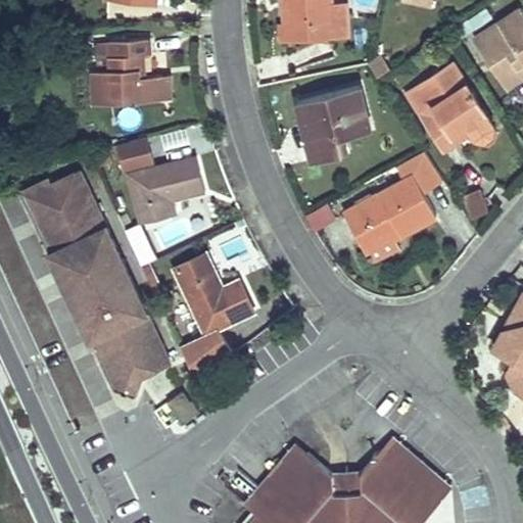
[(286,0),(286,1),(290,1),(292,22),(287,22),(289,40),(335,36),(333,3),(332,0),(286,0)]
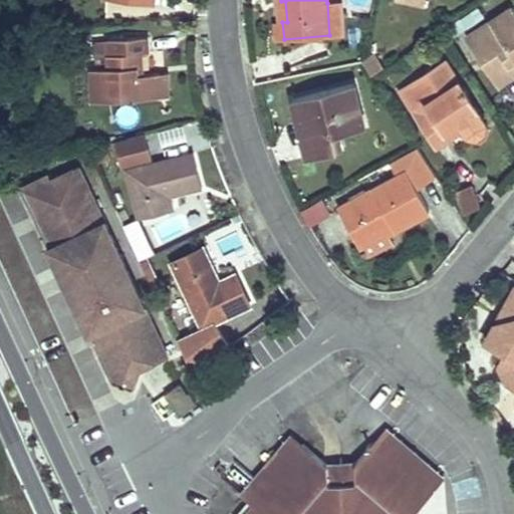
[(343,2),(327,3),(329,35),(345,33),(343,2)]
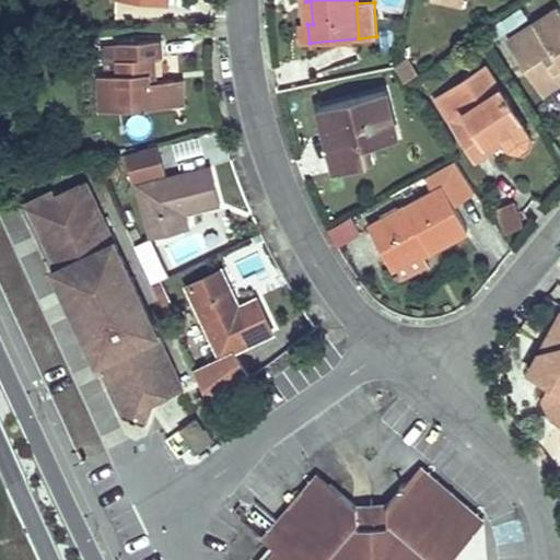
[(559,7),(509,39),(531,73),(548,61),(553,69),(559,65),(559,7)]
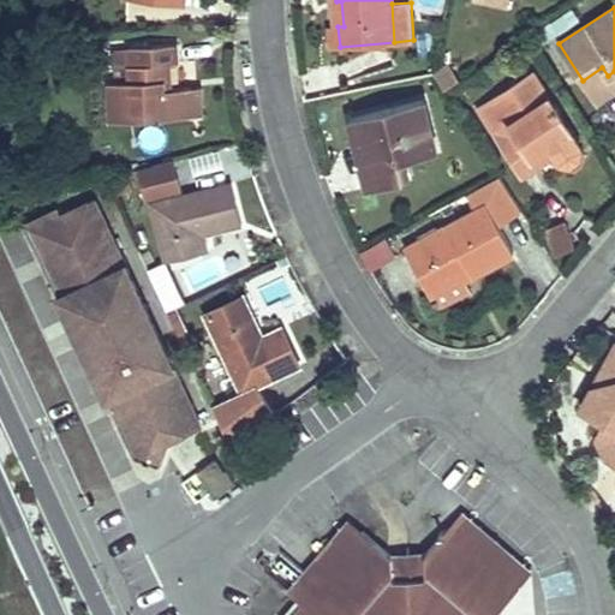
[(127,47),(111,48),(112,63),(129,61),(129,79),(109,81),(111,118),(137,117),(136,109),(149,108),(150,117),(192,114),(191,87),(162,88),(161,81),(169,79),(169,63),(177,63),(175,43),(127,45),(127,47)]
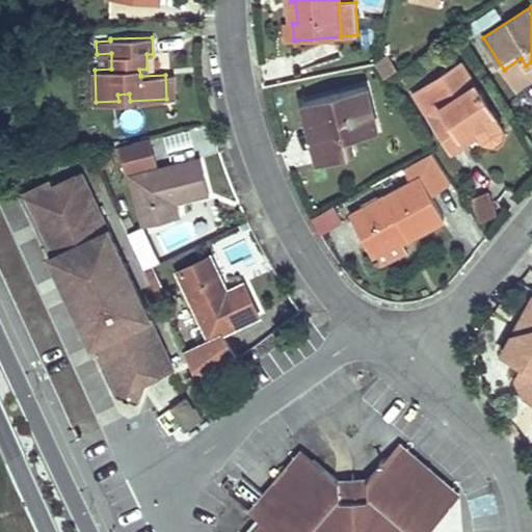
[(521,58),(504,70),(516,88),(531,78),(531,61),(526,65),(521,58)]
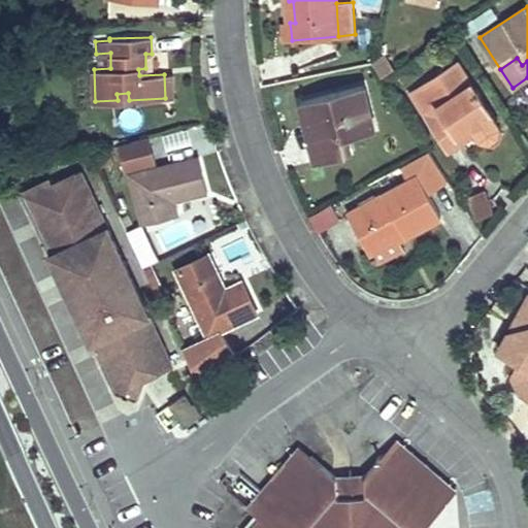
[(413,96),(449,151),(462,141),(458,135),(468,129),(472,135),(476,140),(481,138),(484,142),(493,144),(500,140),(502,131),(460,65),(413,96)]
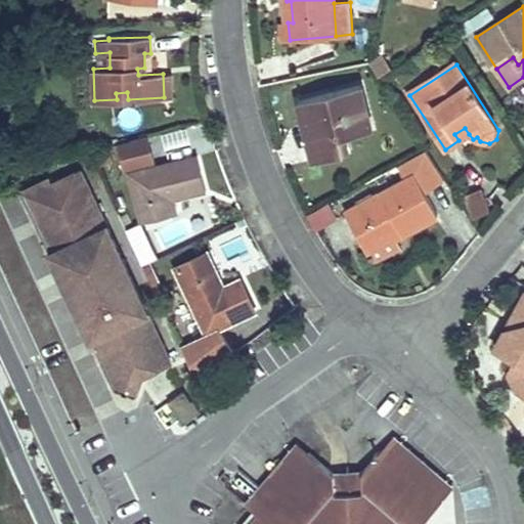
[(362,85),(300,99),(305,120),(312,118),(322,157),(346,150),(342,135),(374,127),(362,85)]
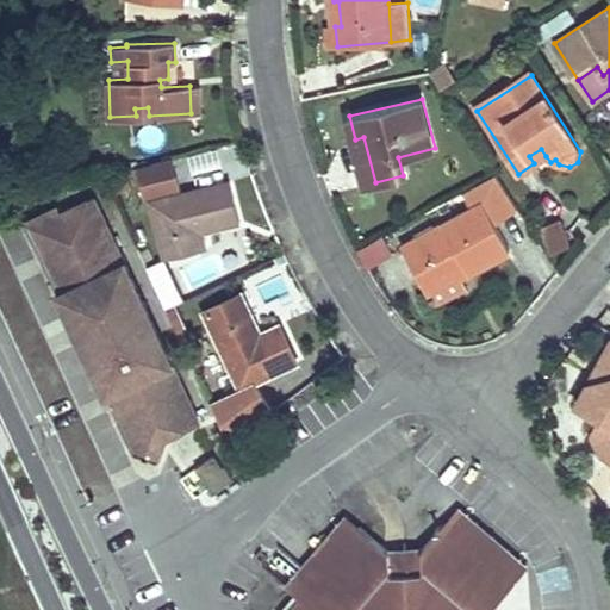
[(363,137),(355,139),(367,185),(375,182),(363,137)]
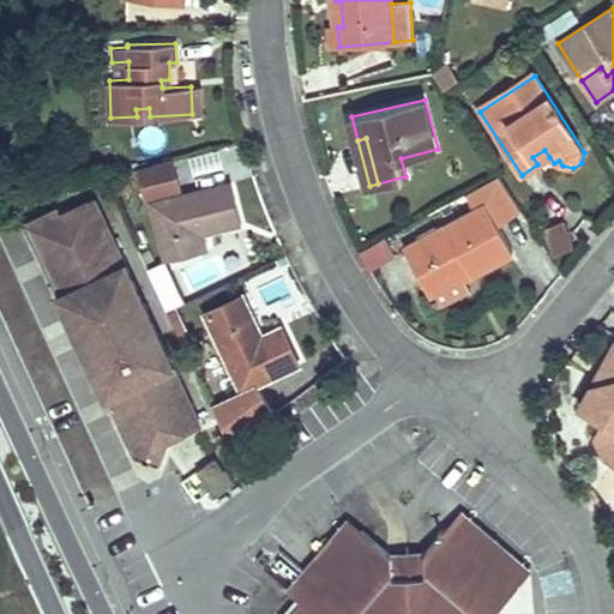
[(545,150),(533,157),(537,164),(549,157),(545,150)]
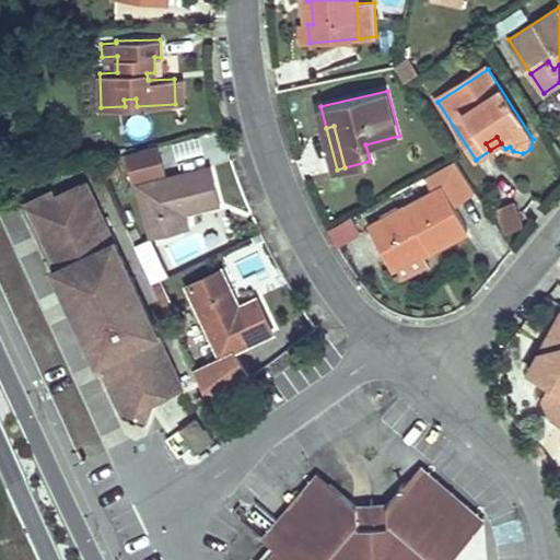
[(159,144),(126,152),(132,182),(165,173),(159,144)]
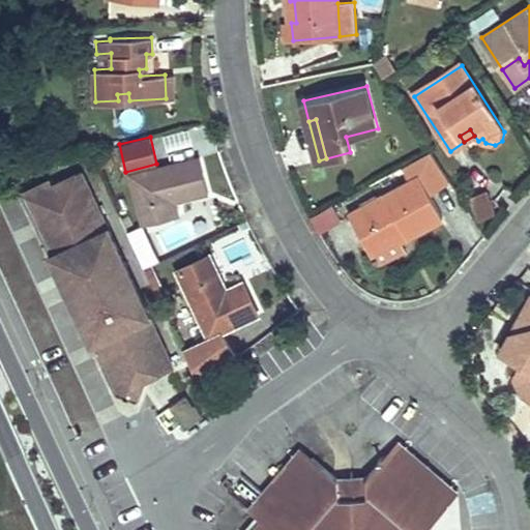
[(413,162),(420,174),(349,213),(370,249),(396,234),(395,231),(403,228),(408,236),(443,216),(430,190),(449,179),(432,151),(413,162)]
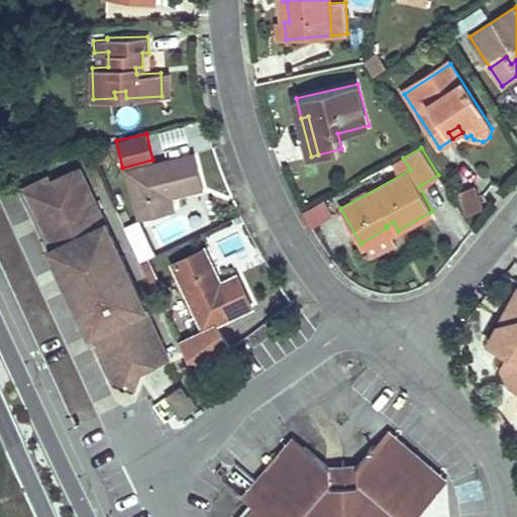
[(195,152),(128,169),(140,218),(174,210),(170,192),(174,190),(175,193),(203,186),(195,152)]
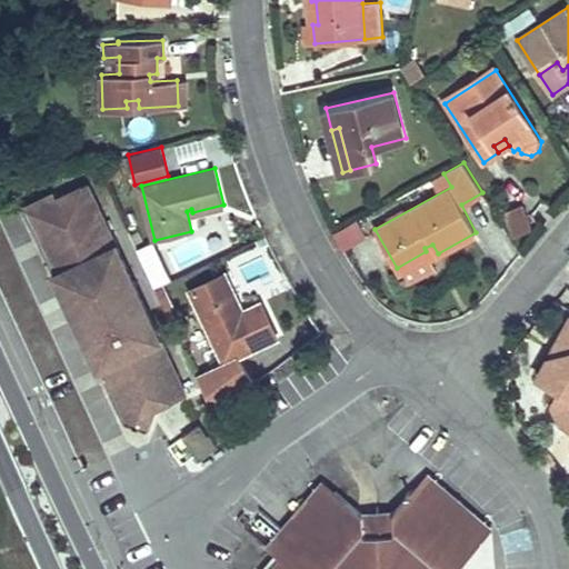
[(186,393),(87,185),(57,199),(53,192),(23,207),(28,216),(55,272),(52,273),(73,317),(95,361),(98,369),(100,369),(117,406),(125,421),(147,430),(155,408),(186,393)]
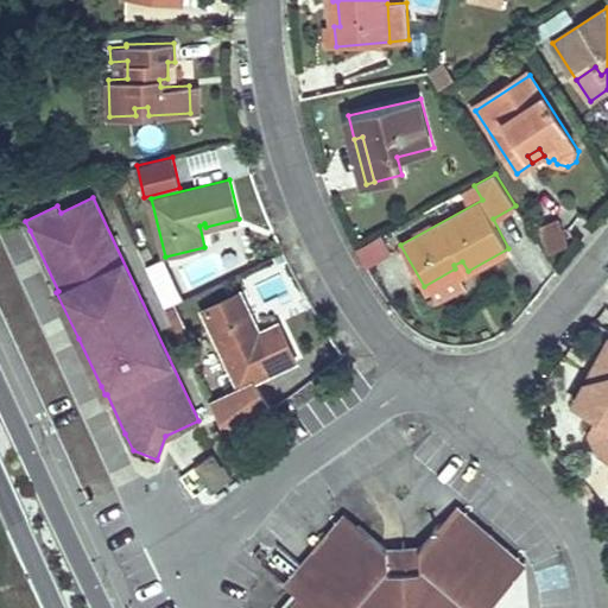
[(545,254),(570,245),(558,217),(533,228),(545,254)]
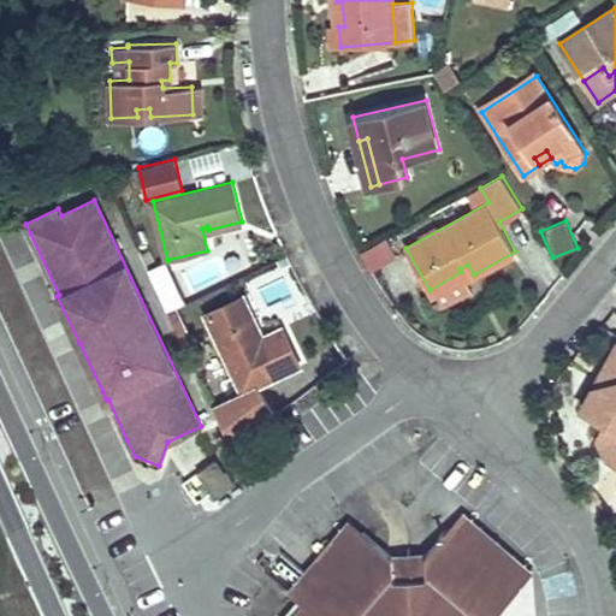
[(394,262),(381,242),(362,254),(373,273),(394,262)]
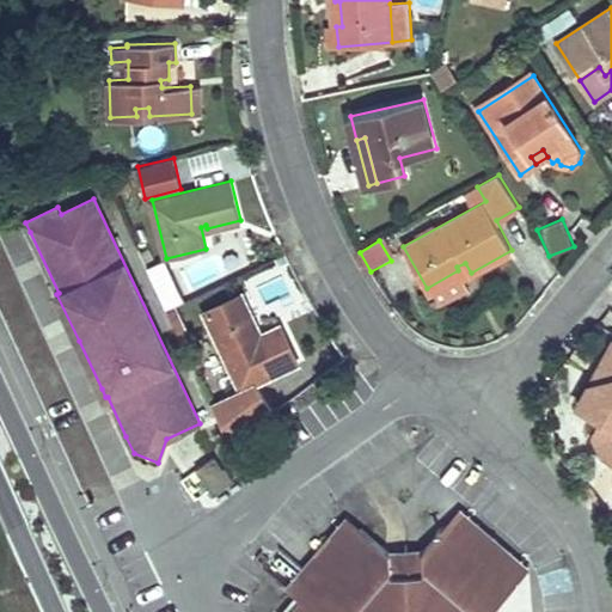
[(164,257),(151,263),(167,301),(181,297),(164,257)]
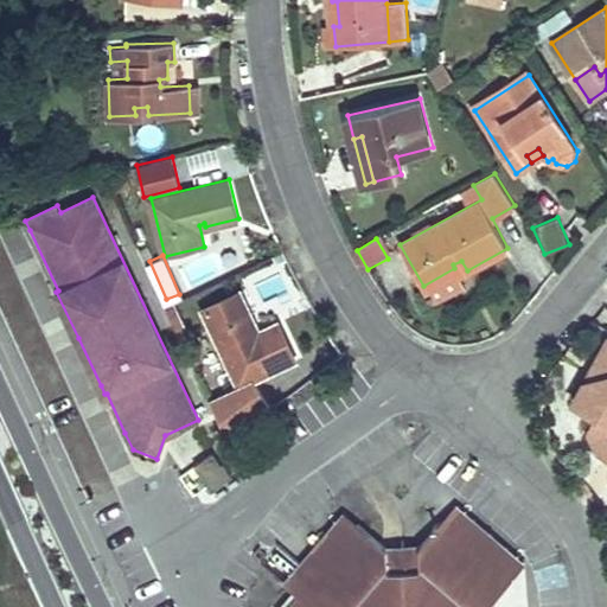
[(454,268),(423,286),(427,293),(467,270),(461,261),(453,264),(454,268)]
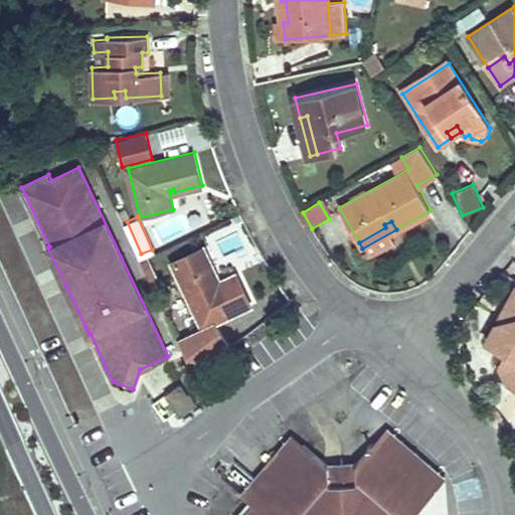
[(230,347),(217,320),(251,303),(237,272),(218,280),(216,275),(218,275),(205,246),(174,261),(205,326),(178,341),(193,375),(230,347)]
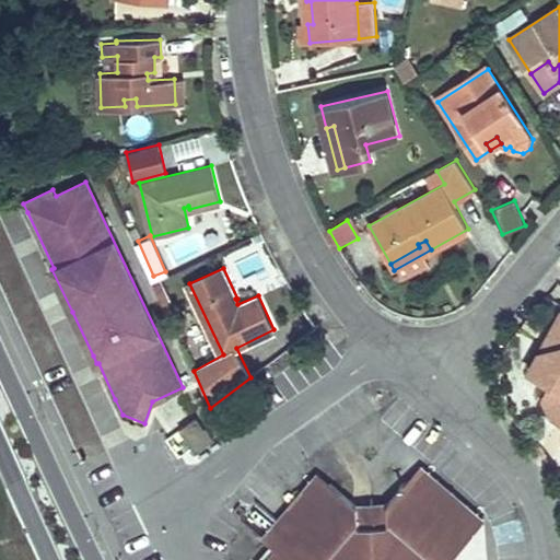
[(177,313),(162,280),(153,283),(168,317),(177,313)]
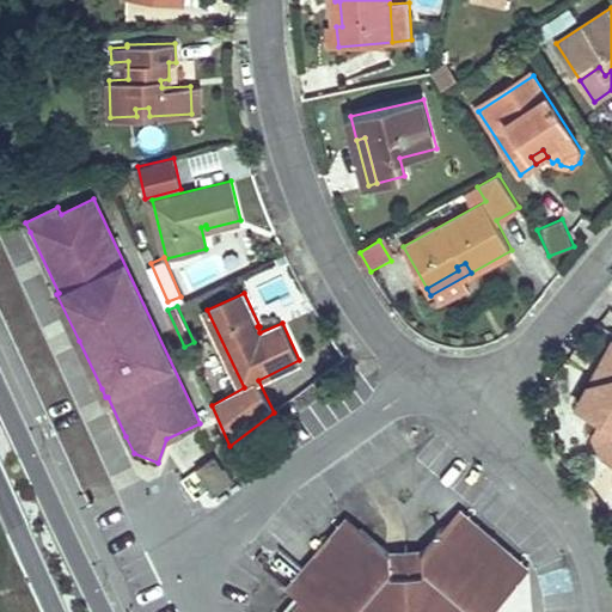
[(611,347),(577,405),(601,420),(592,435),(597,439),(605,454),(611,458),(611,347)]
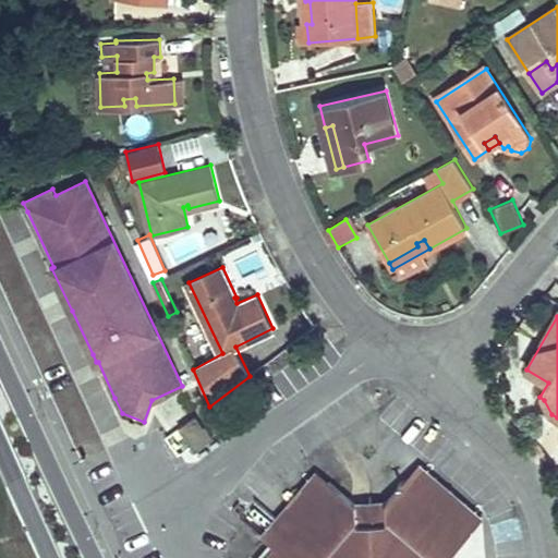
[(303,344),(287,356),(288,359),(291,362),(307,350),(303,344)]
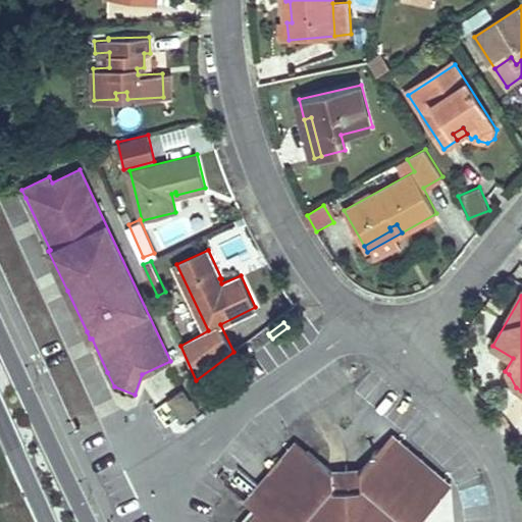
[(181,390),(167,402),(180,419),(195,408),(198,412),(201,410),(192,398),(189,400),(181,390)]
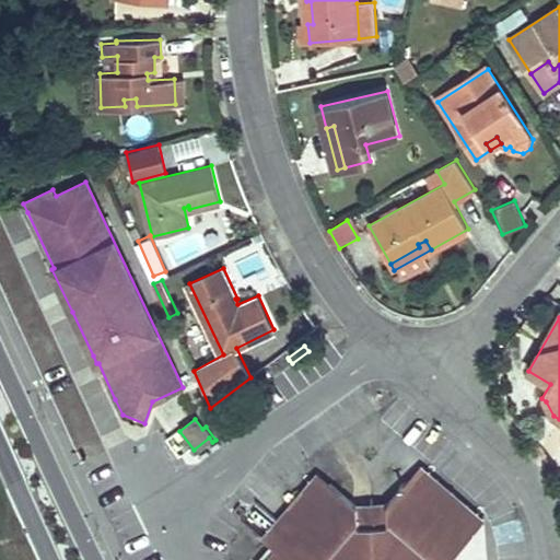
[(209,438),(194,450),(196,454),(212,442),(209,438)]
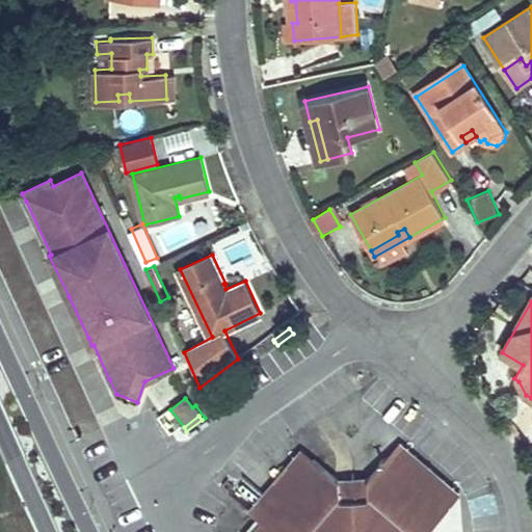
[(458,497),(397,444),(389,453),(449,506),(458,497)]
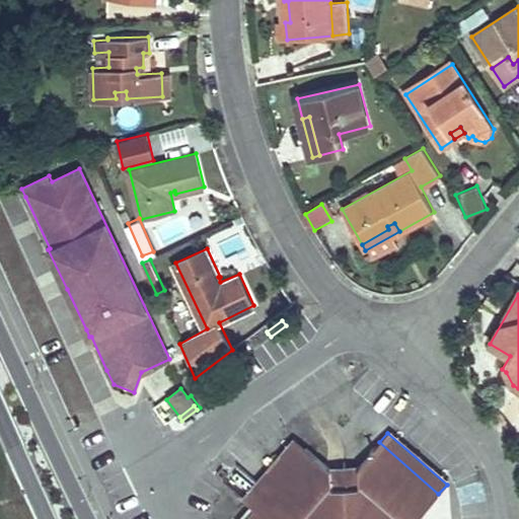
[(379,442),(359,465),(331,468),(305,446),(304,448),(295,441),(270,469),(273,472),(262,486),(258,483),(246,498),(255,506),(247,516),(244,518),(420,518),(420,516),(438,494),(379,442)]
